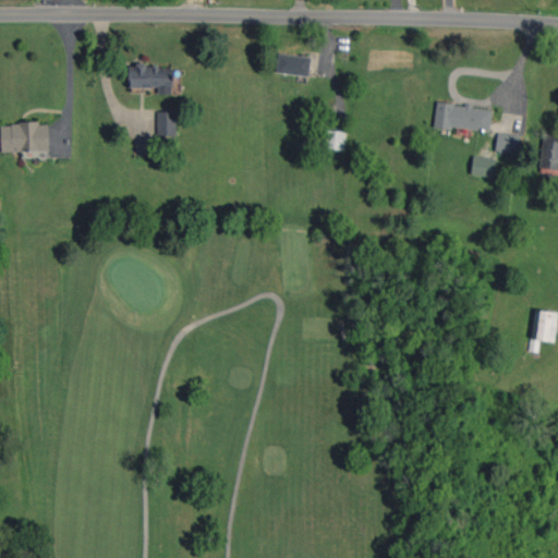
[(311,75),(312,56),(278,55),(277,73),(311,75)]
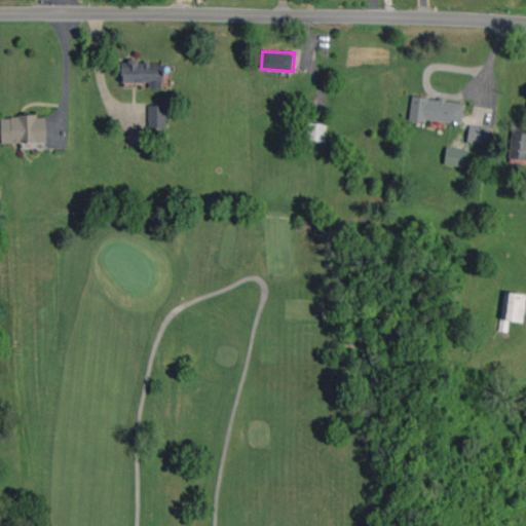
[(121,82),(149,82),(149,88),(163,88),(163,62),(121,62),(121,82)]
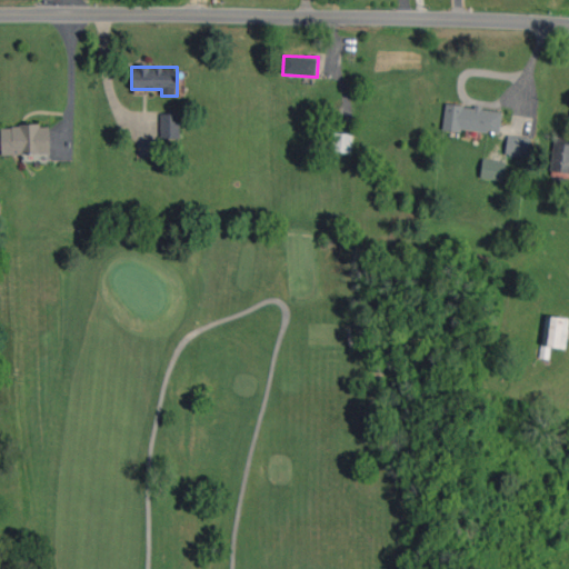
[(502,110),(446,105),(443,129),(500,135),(502,110)]
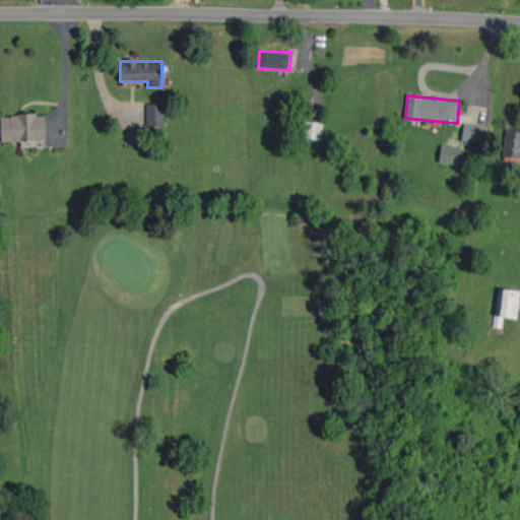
[(164,127),(165,104),(147,104),(146,127),(164,127)]
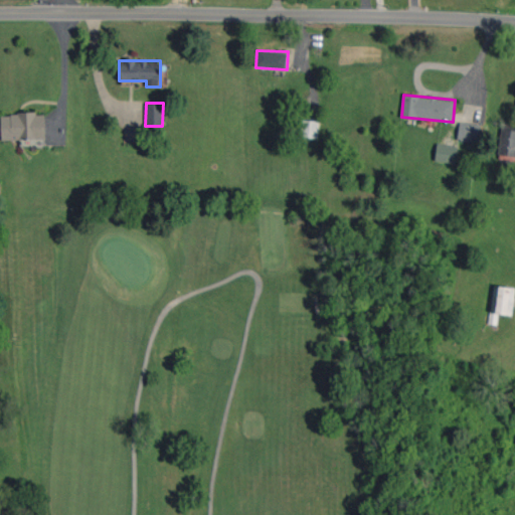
[(1,114),(1,140),(45,139),(44,113),(1,114)]
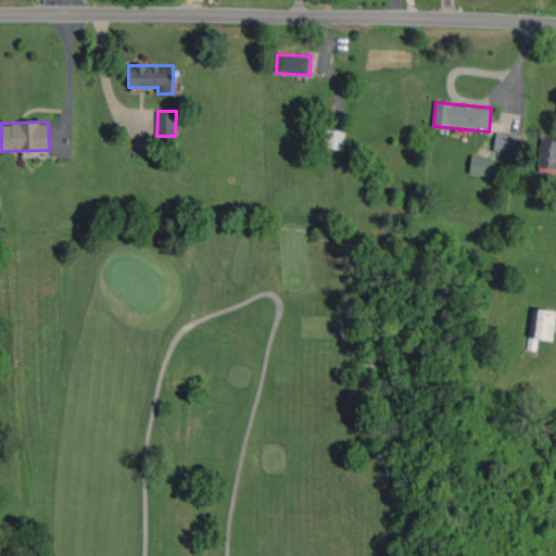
[(344,130),(326,129),(325,148),(343,149),(344,130)]
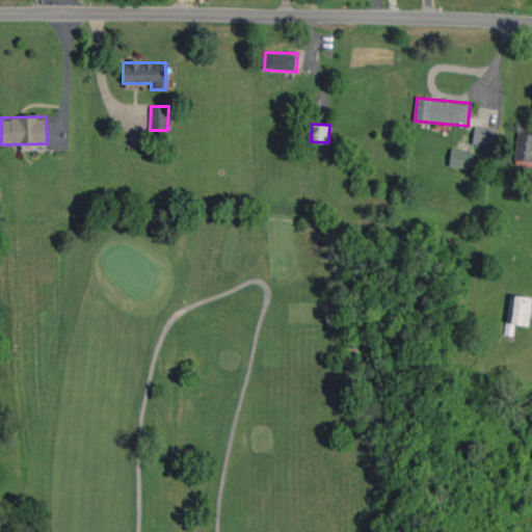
[(494,147),(497,129),(475,126),(472,144),(494,147)]
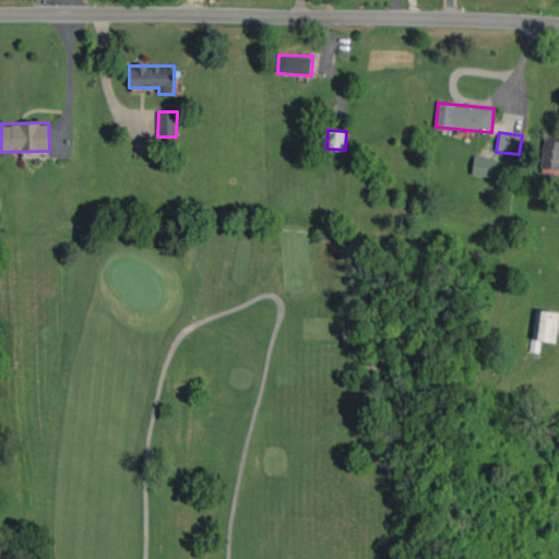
[(558,141),(545,139),(540,168),(558,170),(558,141)]
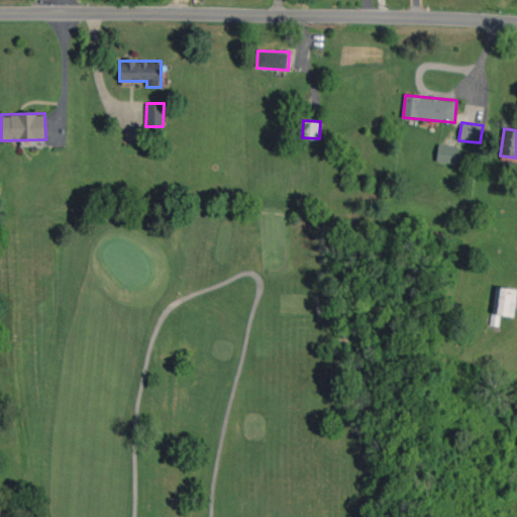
[(457,164),(459,146),(438,144),(436,162),(457,164)]
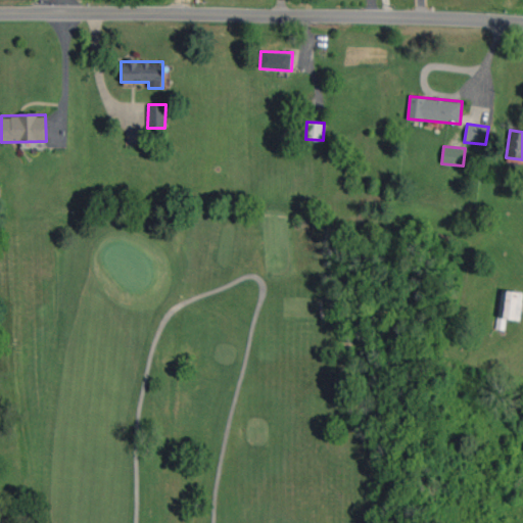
[(505,330),(506,319),(520,320),(522,292),(501,290),(496,329),(505,330)]
